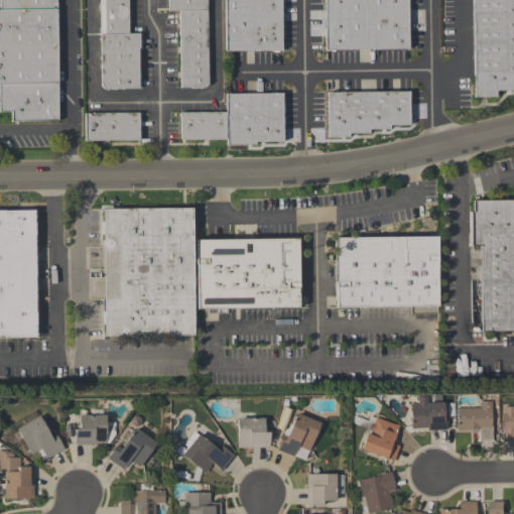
[(58,0),(60,121),(12,121),(12,111),(0,111),(0,10),(2,10),(2,0),(58,0)]
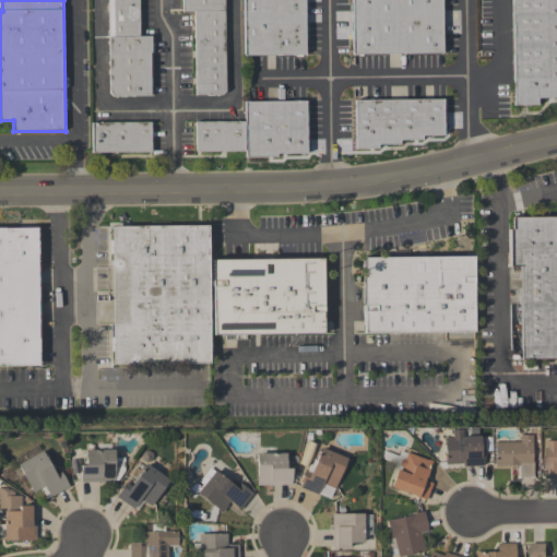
[(141,0),(142,38),(155,38),(155,97),(118,97),(114,96),(111,92),(110,0),(141,0)]
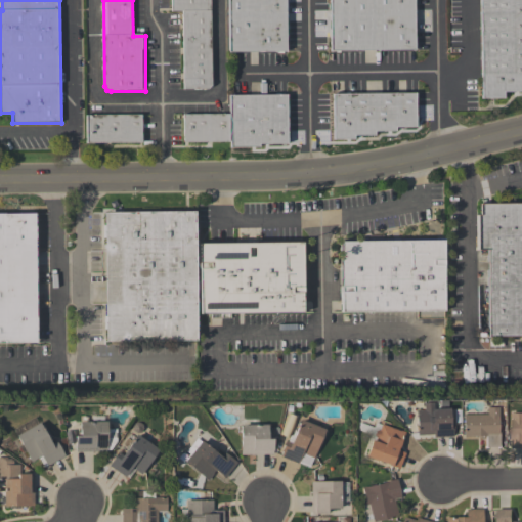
[(172,0),(172,13),(183,13),(183,91),(209,91),(213,89),(215,85),(215,0),(172,0)]
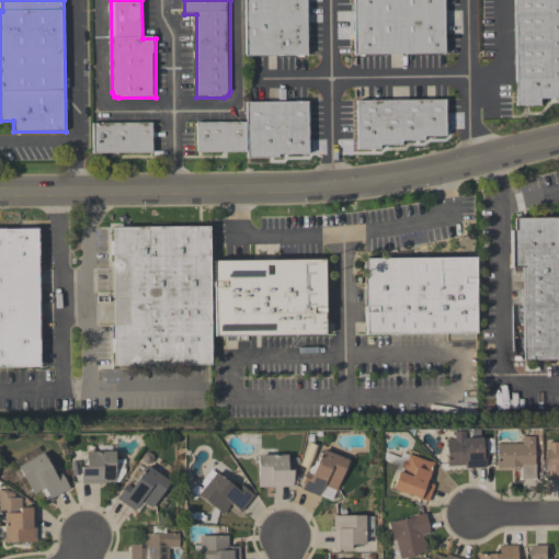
[(310,0),(311,56),(248,57),(248,0),(310,0)]
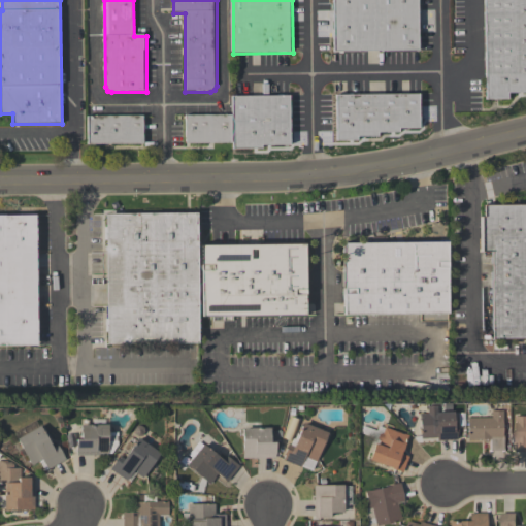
[(420,0),(420,51),(334,51),(333,0),(420,0)]
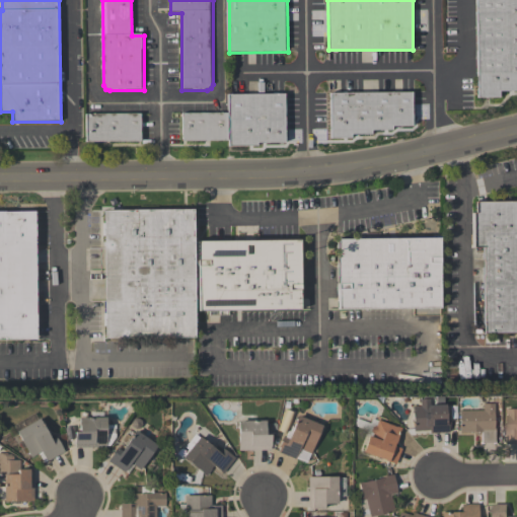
[(516,0),(516,90),(502,90),(502,98),(477,98),(475,0),(516,0)]
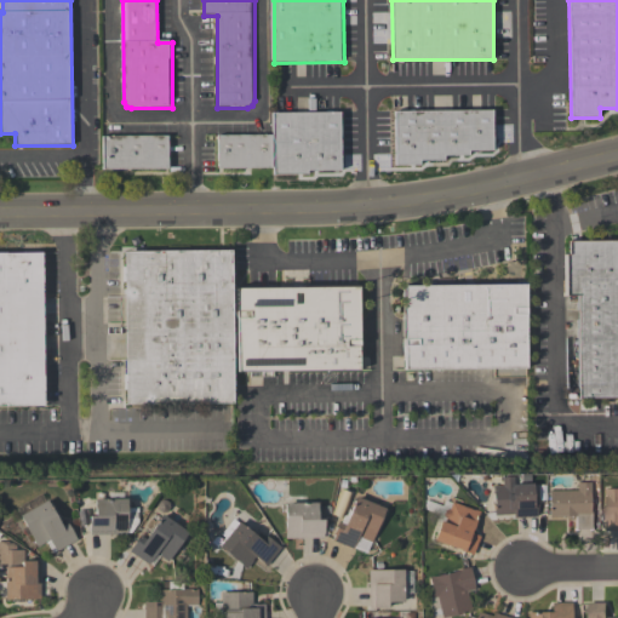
[(394,109),(495,108),(496,152),(471,152),(471,156),(447,156),(447,161),(423,161),(423,166),(394,166),(394,109)]
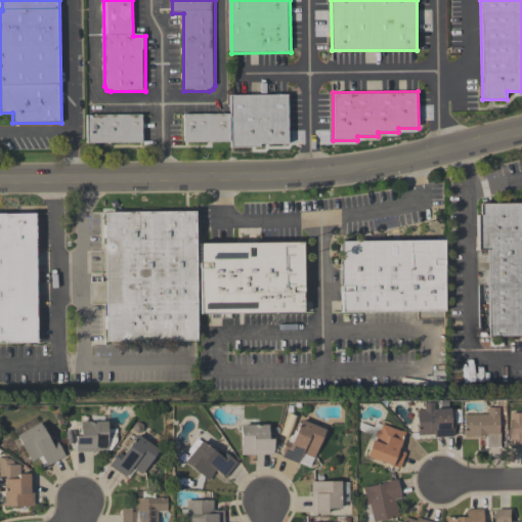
[(183,113),(229,113),(229,93),(291,94),(291,143),(261,143),(261,147),(232,147),(232,142),(183,142),(183,113)]
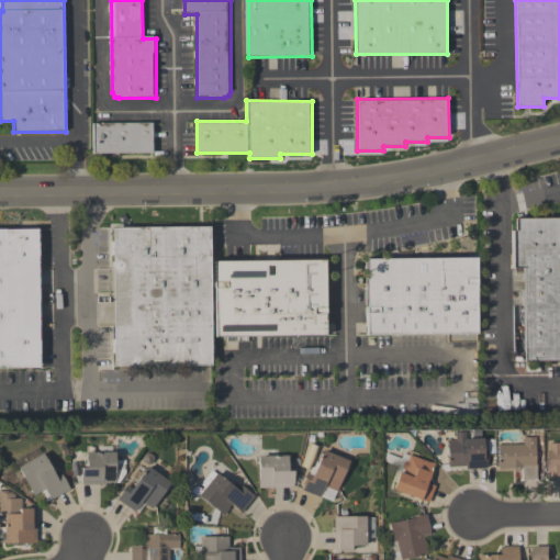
[(94,122),(157,123),(157,154),(93,153),(94,122)]
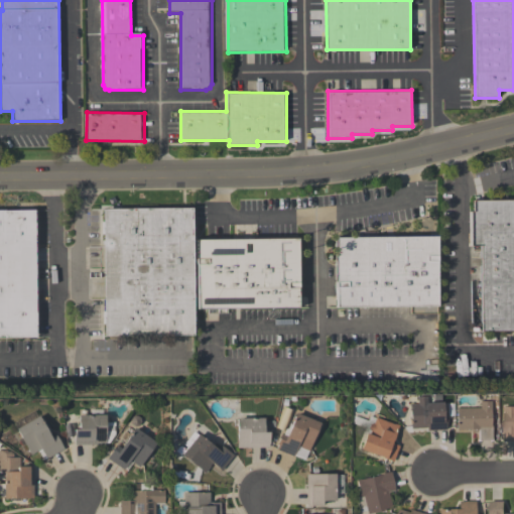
[(513,330),(482,331),(481,245),(471,245),(471,211),(473,211),(473,200),(513,199),(513,330)]
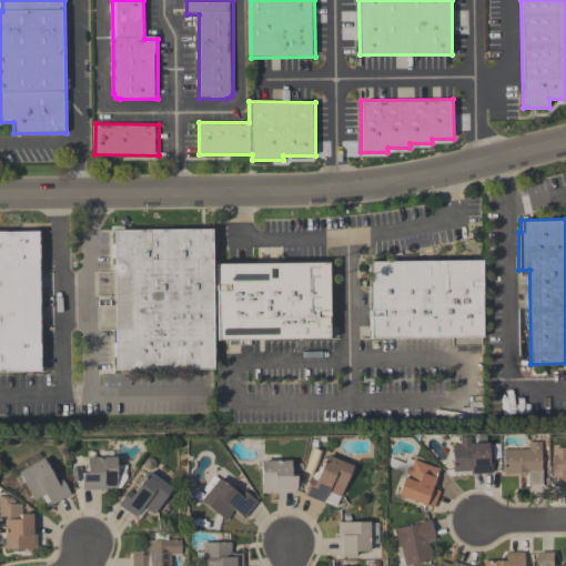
[(212,228),(214,369),(115,371),(113,230),(212,228)]
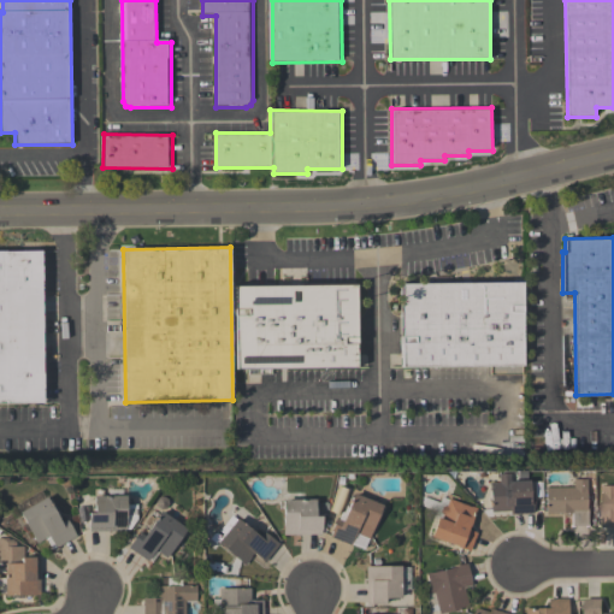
[(0,249),(42,249),(45,402),(0,402),(0,249)]
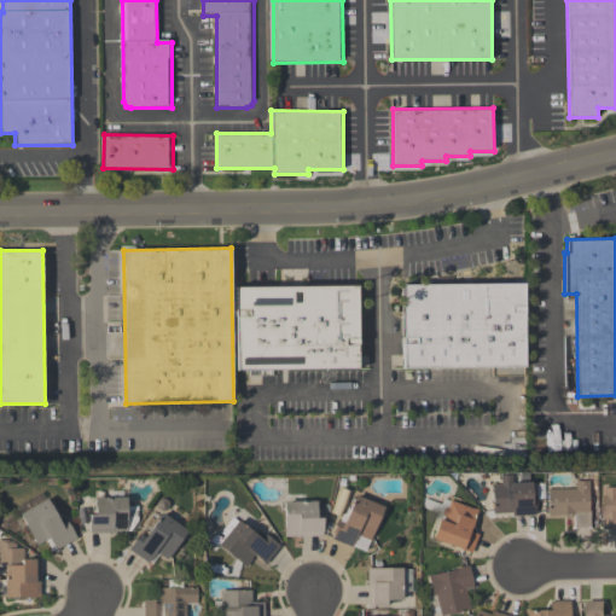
[(526,283),(526,367),(404,368),(402,284),(526,283)]
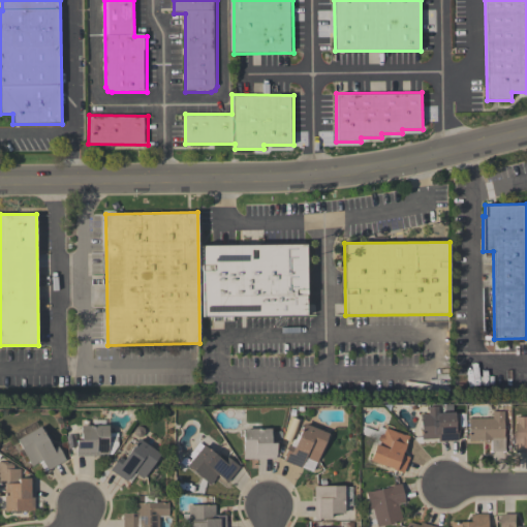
[(307,315),(203,316),(202,245),(306,244),(307,315)]
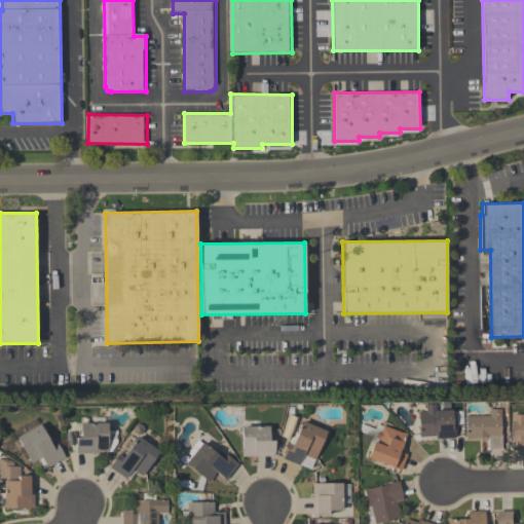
[(456,437),(437,438),(437,435),(420,436),(419,405),(436,404),(437,410),(453,409),(453,419),(456,419),(457,436),(456,436),(456,437)]
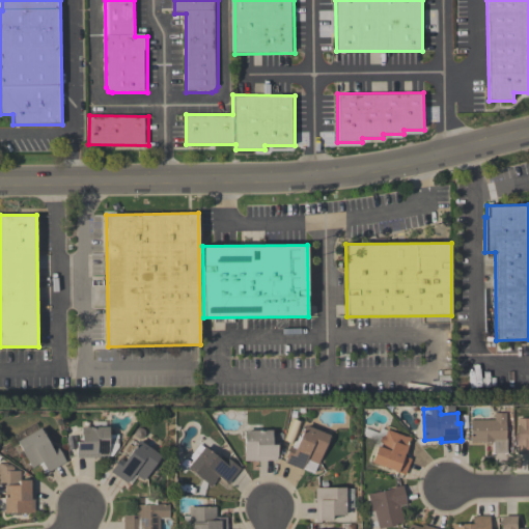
[(471,442),(471,419),(495,418),(495,412),(506,412),(507,437),(508,437),(508,452),(494,452),(494,442),(471,442)]
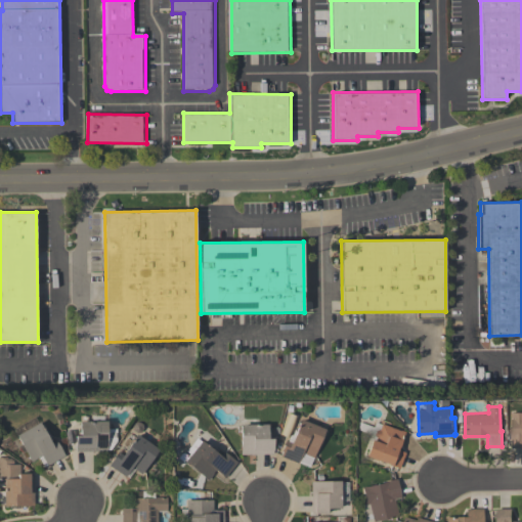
[(512,411),(521,411),(521,447),(512,447),(512,411)]
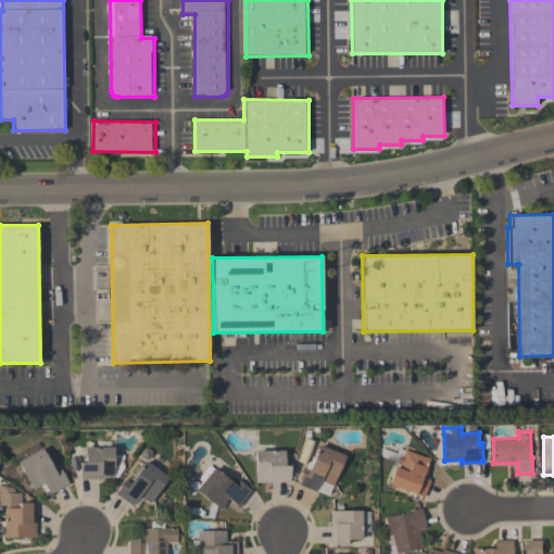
[(299,483),(301,478),(300,478),(304,466),(311,469),(320,444),(347,455),(335,485),(326,481),(326,480),(323,479),(318,491),(299,483)]
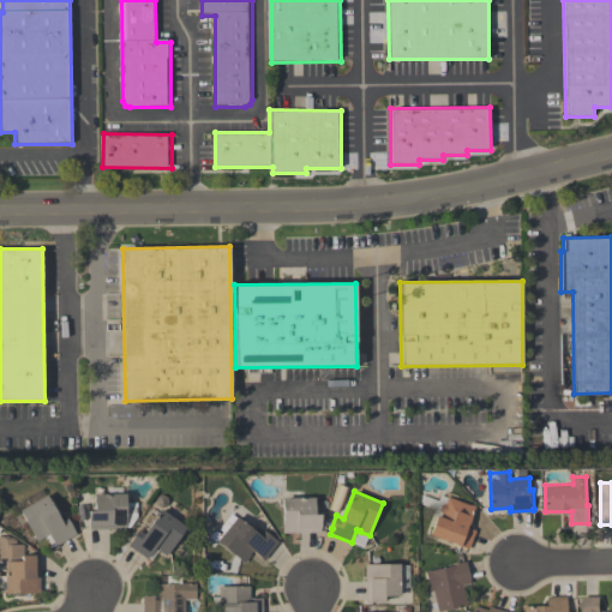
[(127,493),(127,502),(138,501),(138,516),(131,526),(127,527),(127,528),(90,528),(90,525),(89,525),(89,511),(95,511),(95,493),(127,493)]
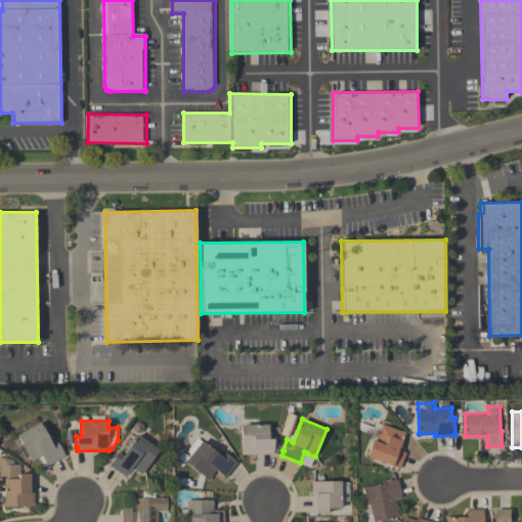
[(48,466),(42,454),(39,455),(40,457),(33,461),(17,435),(41,422),(53,443),(58,440),(67,455),(48,466)]
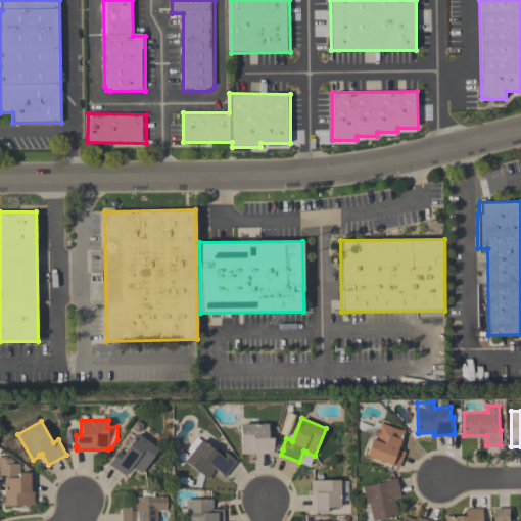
[(406,430),(398,448),(405,451),(399,466),(391,463),(391,464),(389,464),(389,463),(367,455),(372,438),(375,439),(377,435),(376,435),(375,432),(376,429),(379,428),(380,428),(382,422),(400,429),(401,428),(406,430)]
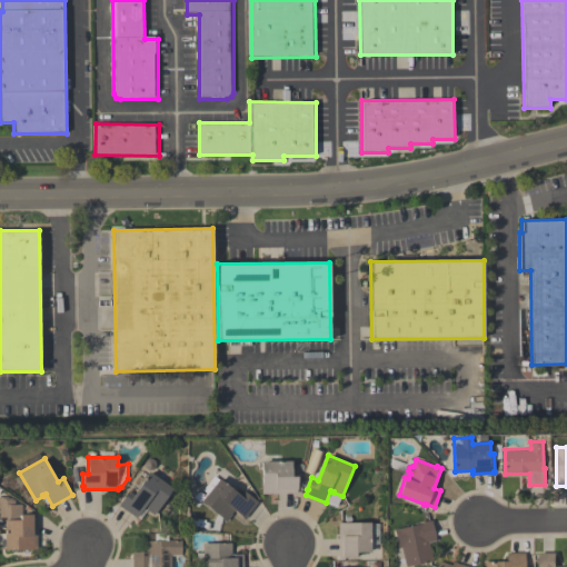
[(292,460),(292,476),(298,476),(298,493),(264,493),(262,460),(292,460)]
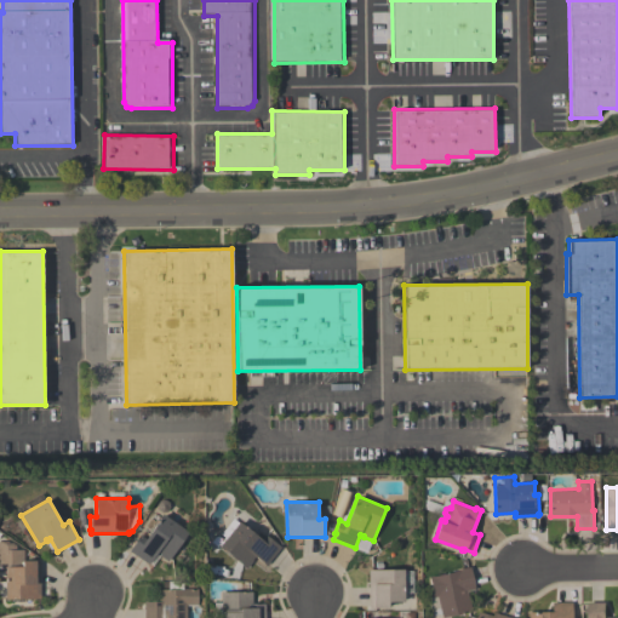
[(189,531),(170,560),(162,555),(162,554),(159,551),(150,564),(131,550),(142,533),(148,538),(164,514),(189,531)]
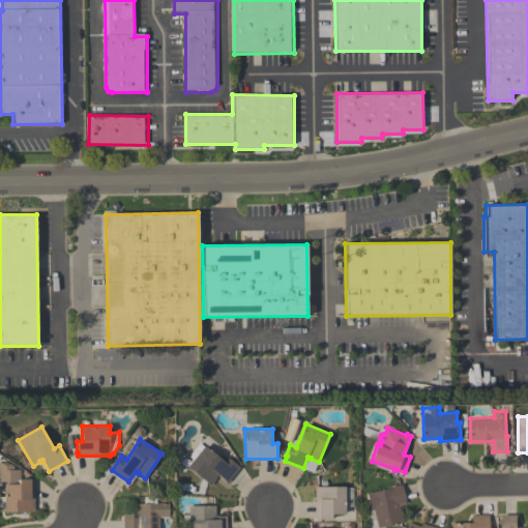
[(201,442),(224,461),(228,456),(241,467),(229,482),(222,476),(213,487),(188,466),(187,467),(181,462),(184,458),(186,458),(187,457),(191,460),(191,462),(193,458),(189,456),(201,442)]
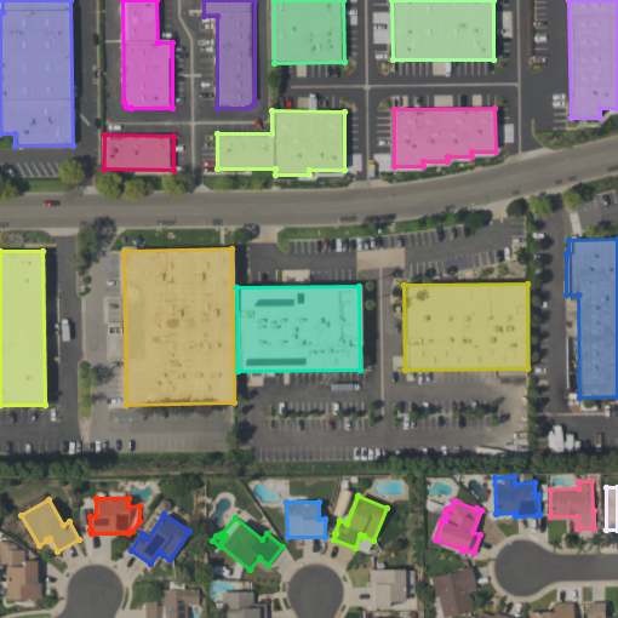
[(1,595),(0,588),(0,581),(6,581),(6,576),(0,576),(0,541),(11,541),(11,542),(16,542),(16,543),(18,543),(18,549),(26,548),(26,560),(41,559),(41,599),(6,599),(6,595),(1,595)]
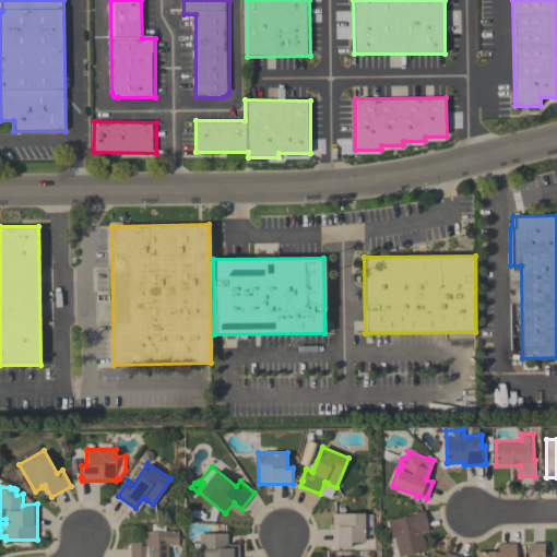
[(388,519),(414,513),(413,512),(425,509),(429,531),(422,532),(424,537),(425,537),(427,549),(400,555),(399,552),(392,554),(389,537),(392,537),(388,519)]
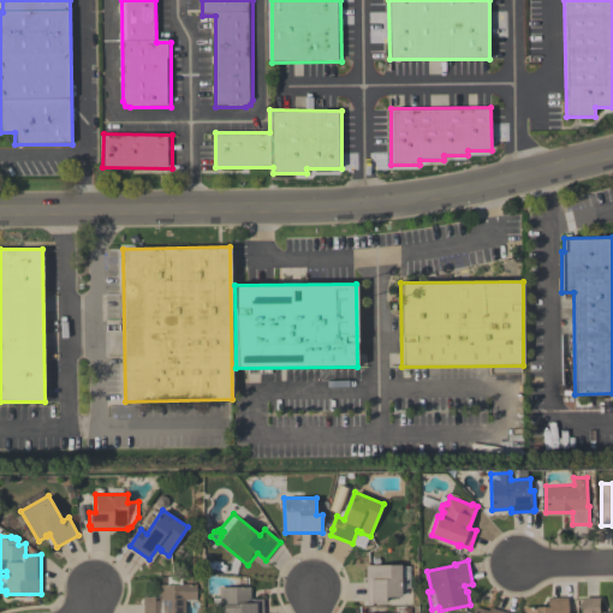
[(368,602),(367,564),(402,564),(402,596),(385,596),(385,603),(372,603),(372,602),(368,602)]
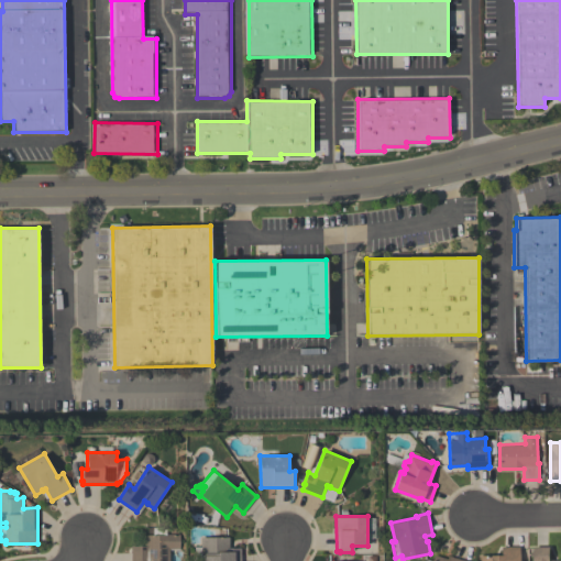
[(132,560),(132,545),(144,545),(144,534),(153,534),(153,526),(167,526),(167,534),(180,534),(182,548),(172,548),(172,560),(132,560)]
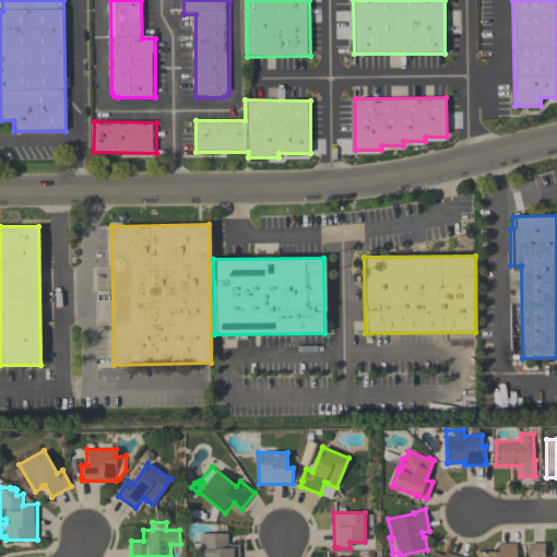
[(240,556),(201,556),(200,533),(228,532),(229,544),(240,543),(240,556)]
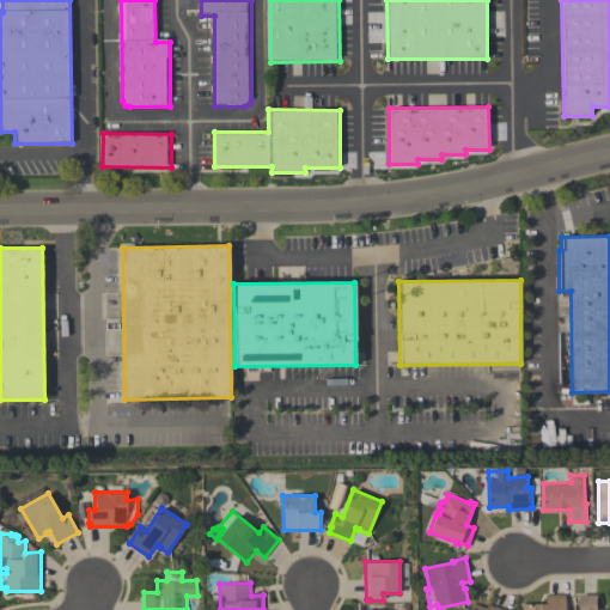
[(566,593),(566,609),(524,609),(523,609),(523,603),(546,603),(546,593),(566,593)]
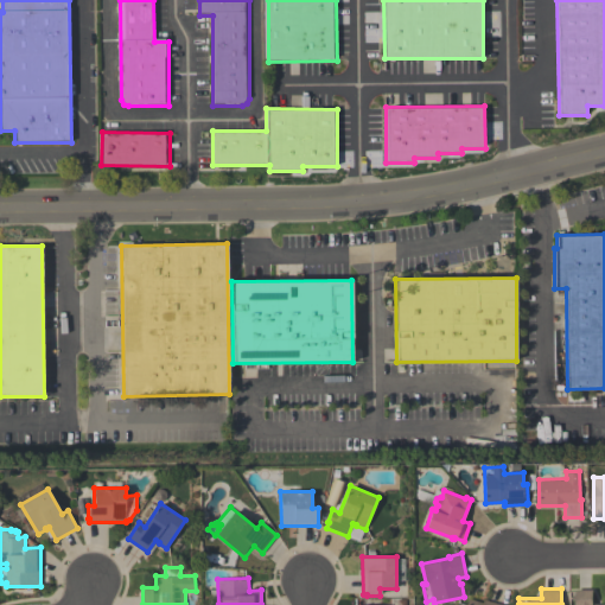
[(596,603),(604,603),(604,604),(578,604),(578,588),(596,588),(596,603)]
